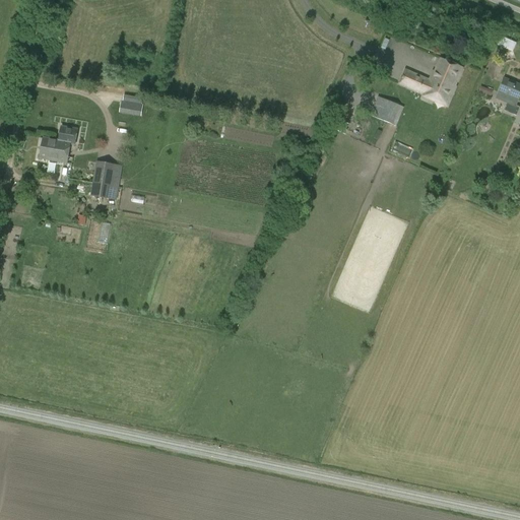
[(406,72),(401,83),(426,94),(425,96),(448,107),(456,88),(455,87),(462,69),(441,60),(435,73),(434,72),(430,81),(406,72)]
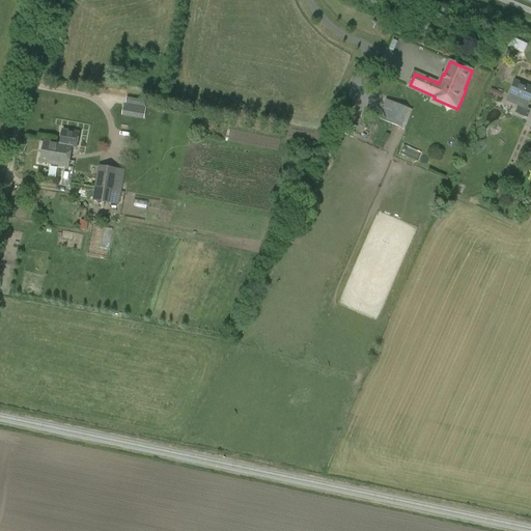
[(506,101),(519,106),(514,114),(527,119),(530,110),(527,109),(530,99),(530,87),(515,81),(509,94),(506,101)]
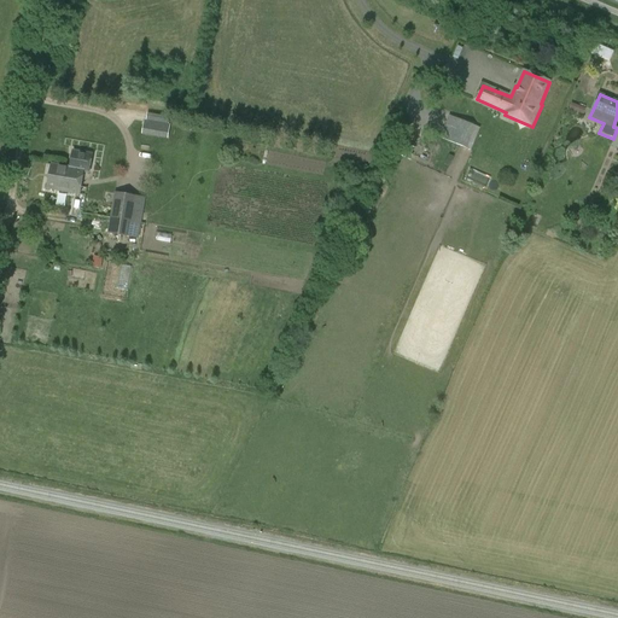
[(449,116),(439,138),(471,151),(481,128),(449,116)]
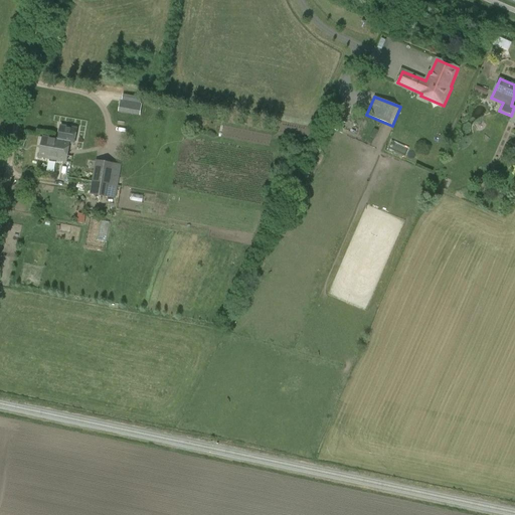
[(140,116),(142,103),(120,99),(118,112),(140,116)]
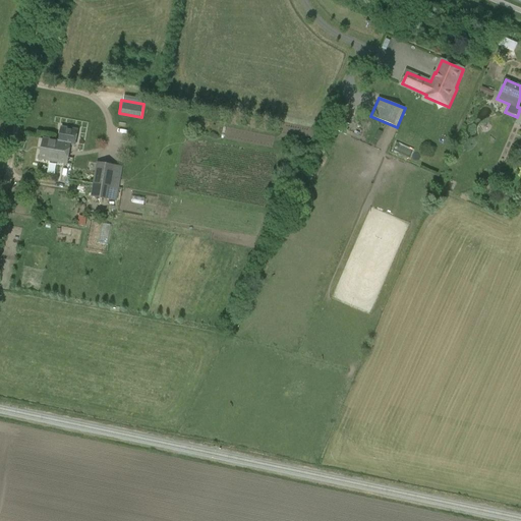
[(336,130),(346,135),(348,131),(347,130),(350,125),(340,121),(336,130)]
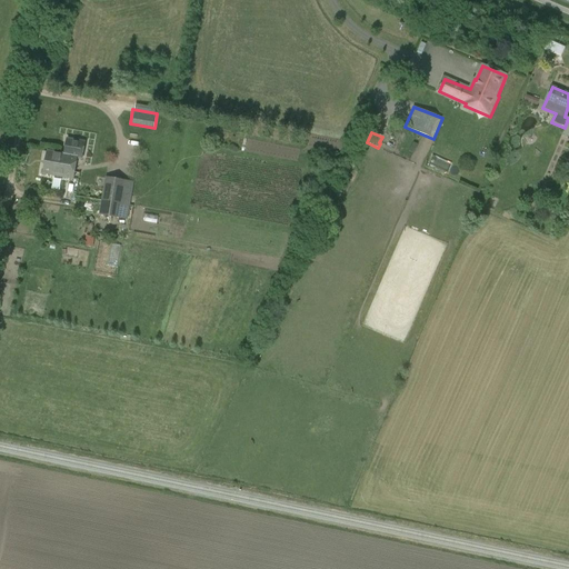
[(68,139),(65,155),(63,165),(67,165),(66,171),(75,172),(78,159),(82,159),(86,142),(68,139)]
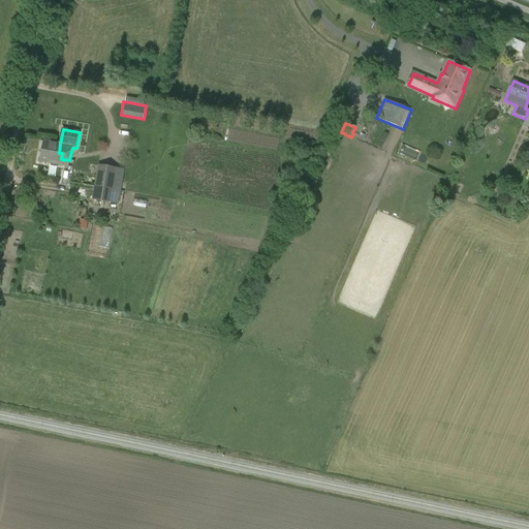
[(59,153),(60,144),(44,141),(40,161),(68,166),(69,160),(61,159),(62,153),(59,153)]
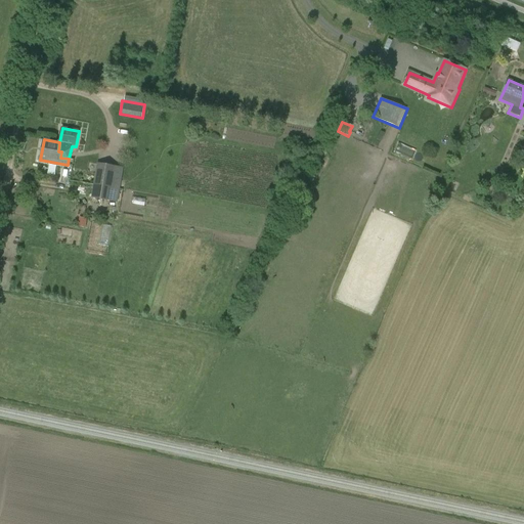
[(115,166),(97,163),(91,198),(110,201),(115,166)]
